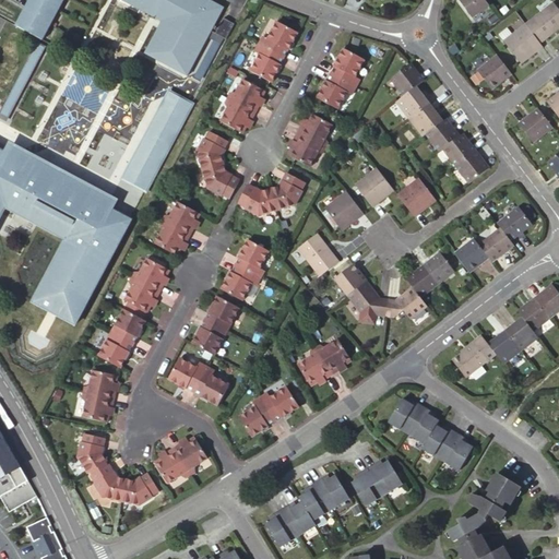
[(68,0),(37,0),(21,32),(37,40),(40,42),(46,44),(68,0)]
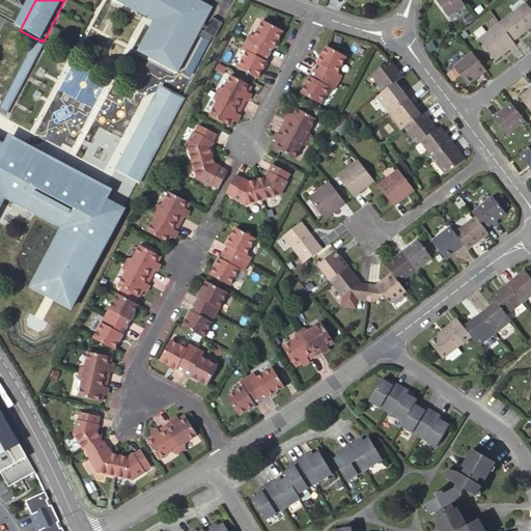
[(212,8),(196,0),(115,0),(116,1),(156,21),(139,53),(178,73),(193,46),(197,37),(200,31),(200,30),(212,8)]
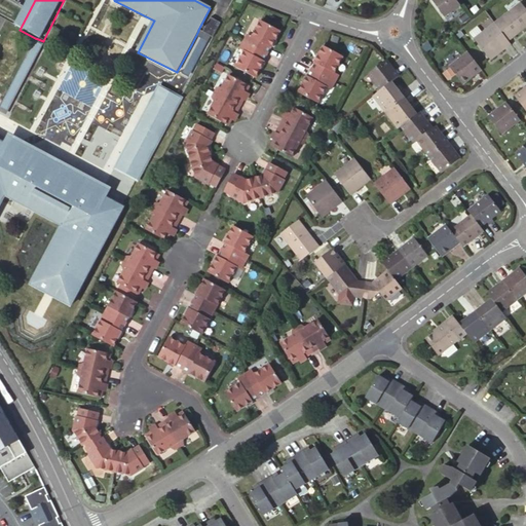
[(431,0),(443,15),(459,4),(455,0),(431,0)]
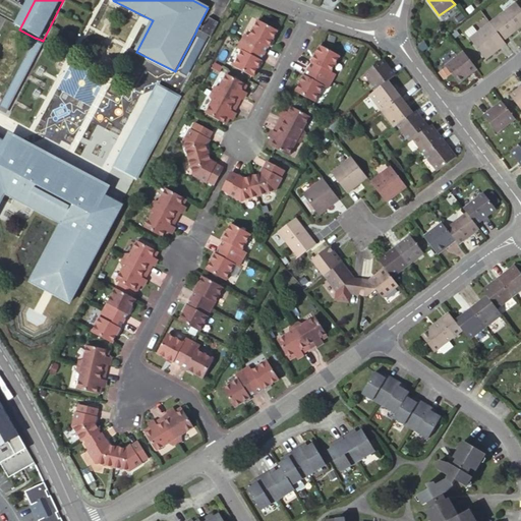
[(520,12),(515,4),(497,18),(489,24),(502,42),(520,26),(520,12)]
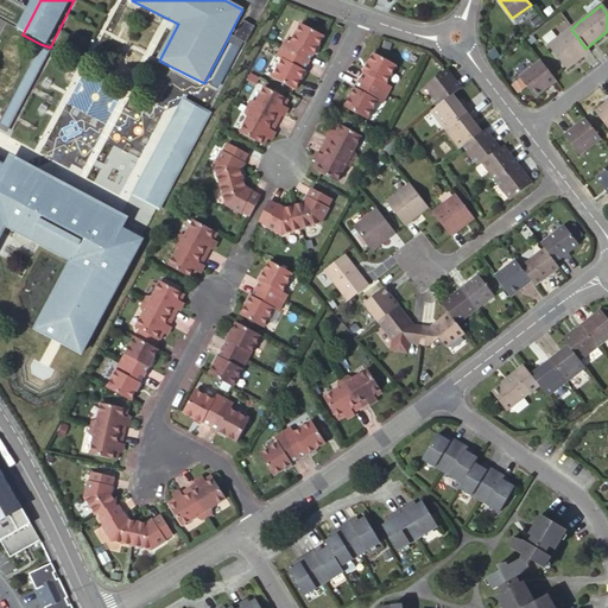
[(536,14),(530,19),(533,25),(540,21),(536,14)]
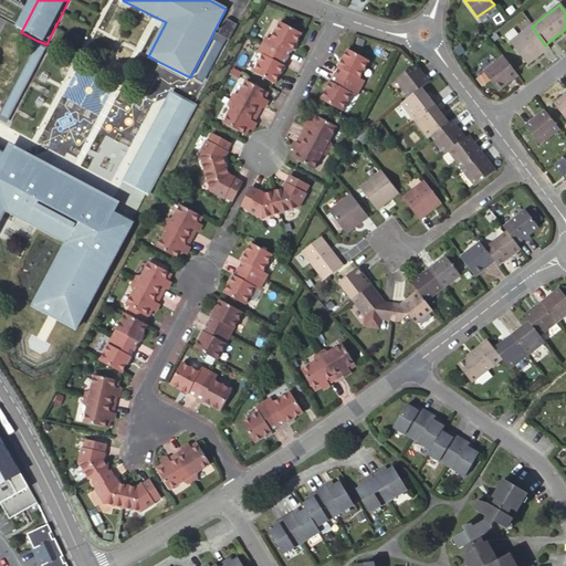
[(213,32),(213,33),(219,37),(226,40),(228,41),(236,24),(226,20),(218,35),(213,32)]
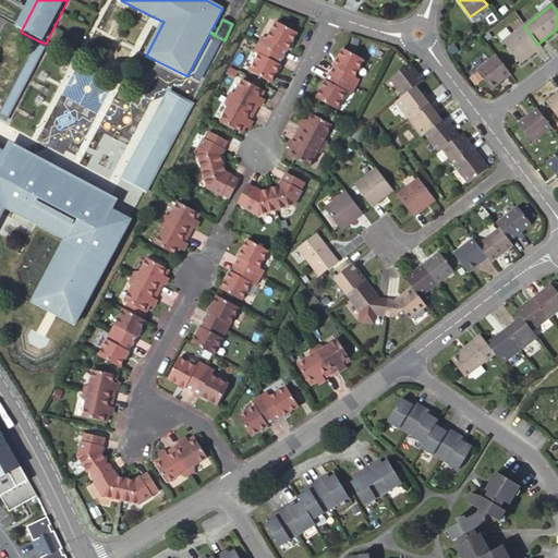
[(300,36),(279,24),(269,41),(265,39),(261,47),(286,60),(289,52),(290,53),(300,36)]
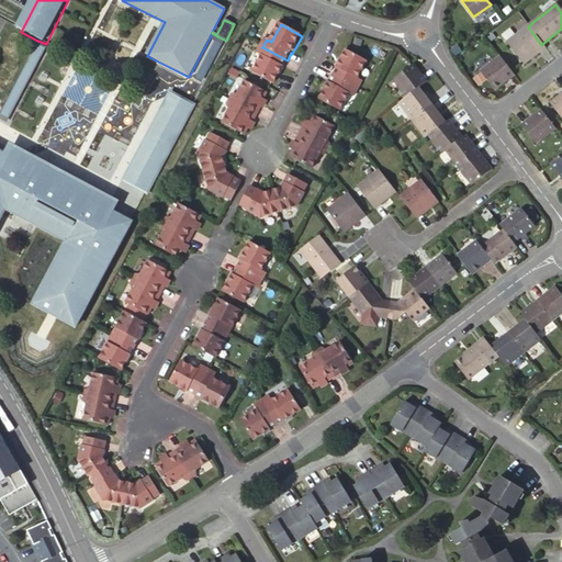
[(541,45),(528,26),(515,35),(507,42),(506,42),(524,64),(544,48),(541,45)]
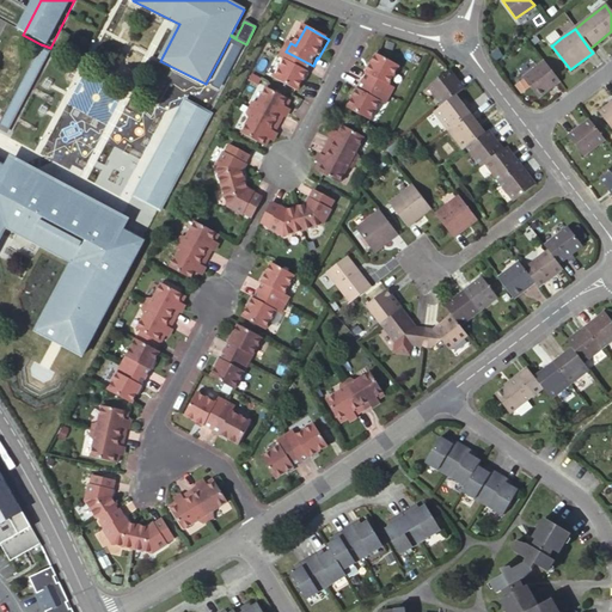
[(546,38),(552,46),(561,38),(555,31),(546,38)]
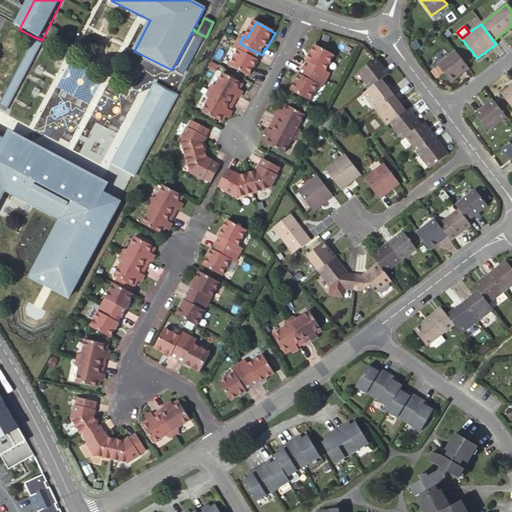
[(198,33),(193,30),(190,36),(196,39),(178,72),(184,75),(204,36),(198,33)]
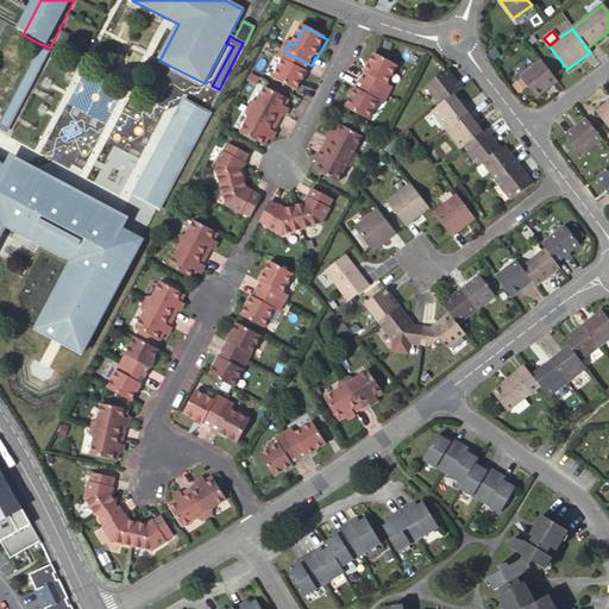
[(312,66),(284,51),(280,60),(284,62),(275,81),(297,93),(308,74),(307,74),(312,66)]
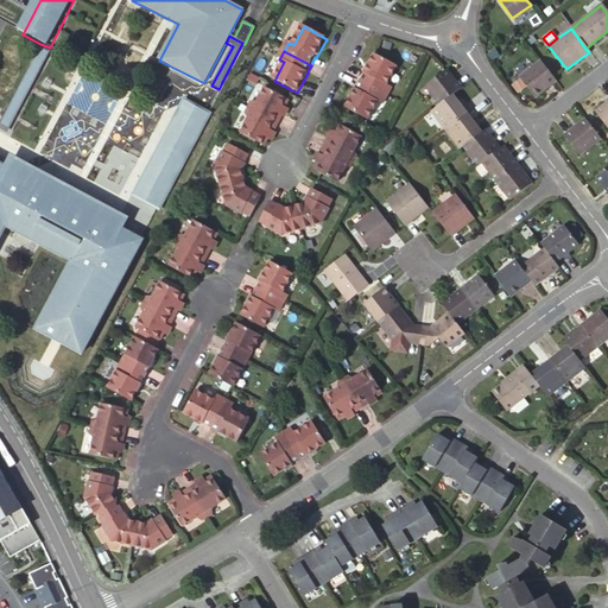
[(52,56),(46,52),(6,130),(13,133),(52,56)]
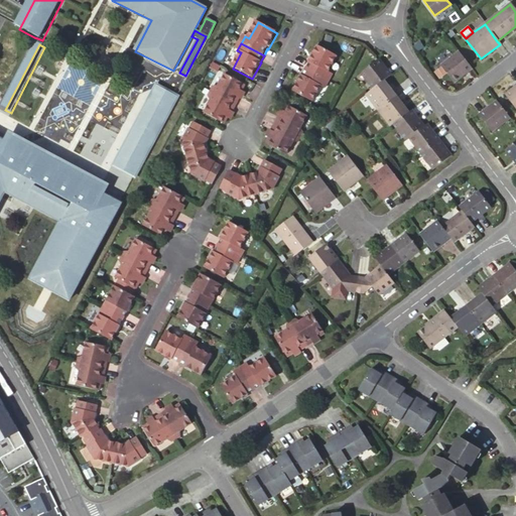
[(330,72),(338,56),(318,46),(309,61),(310,62),(306,70),(330,82),(334,75),(330,72)]
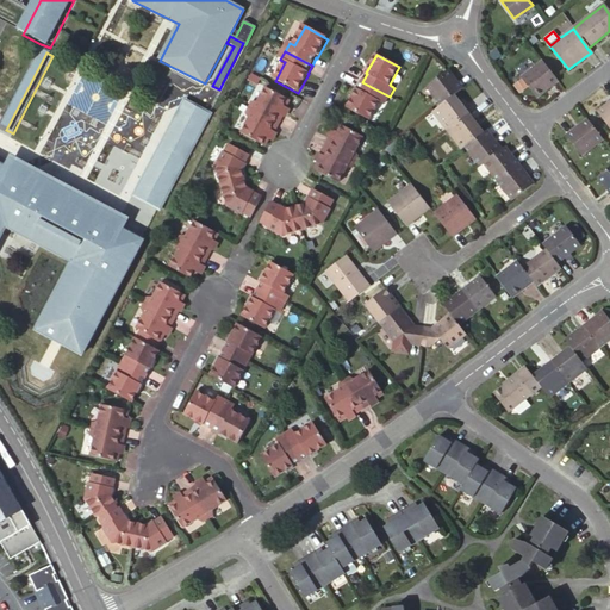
[(556,82),(541,62),(520,78),(521,80),(528,88),(536,99),(556,82)]
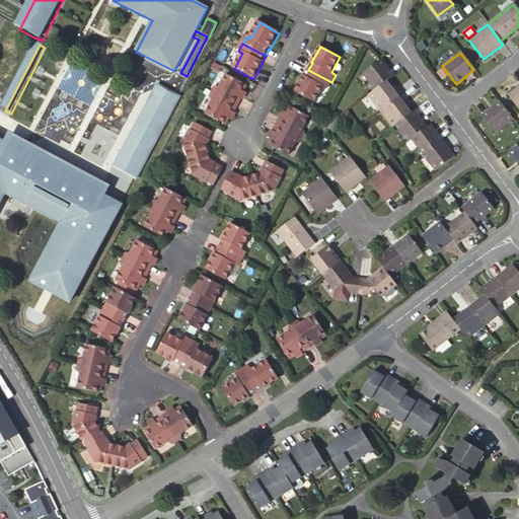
[(383,65),(380,60),(361,75),(372,91),(376,88),(385,80),(391,76),(383,65)]
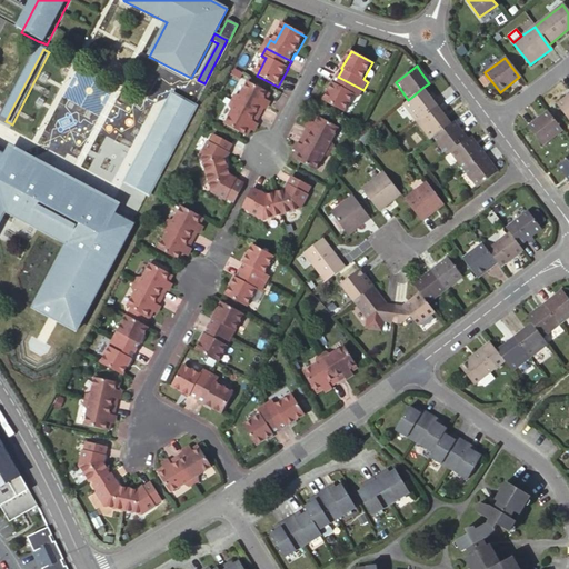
[(486,75),(480,79),(486,87),(492,82),(486,75)]
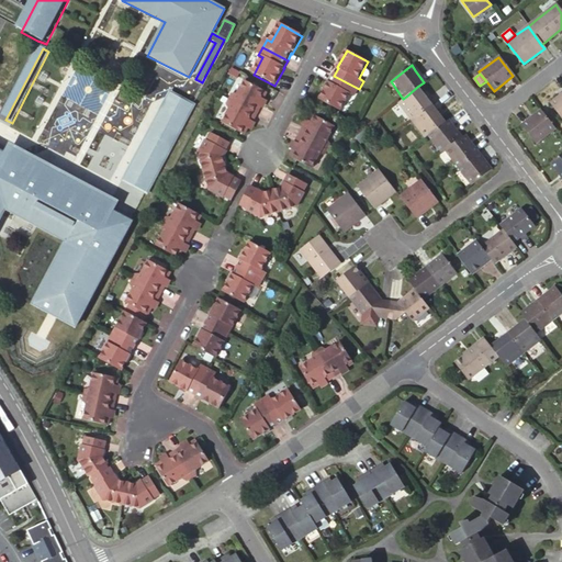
[(359,89),(334,76),(329,82),(330,82),(319,100),(340,112),(350,94),(355,97),(359,89)]
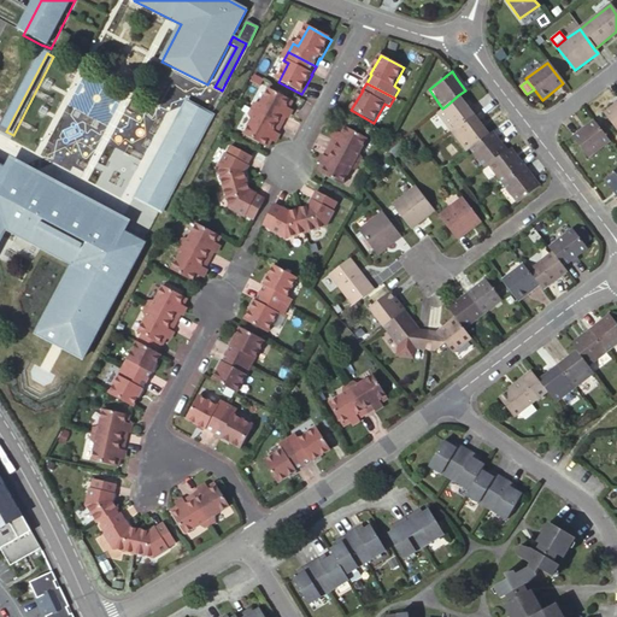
[(288,103),(264,89),(254,107),(250,105),(247,111),(278,127),(286,111),(285,110),(288,103)]
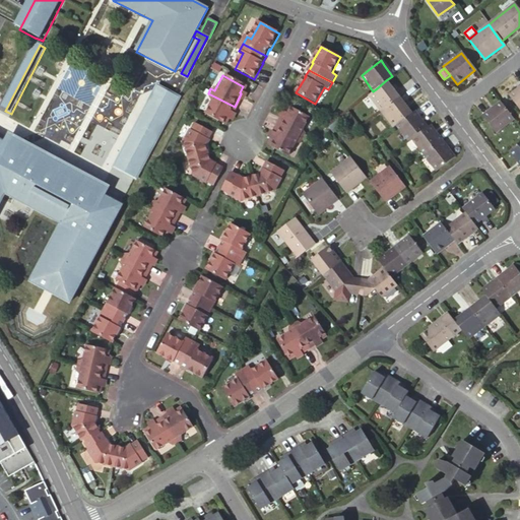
[(399,98),(386,80),(377,88),(373,91),(370,94),(367,95),(380,113),(399,98)]
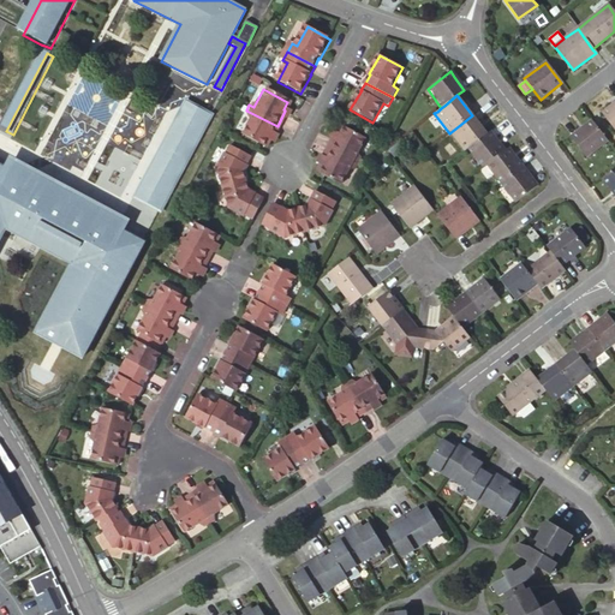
[(614,103),(602,113),(614,129),(614,103)]
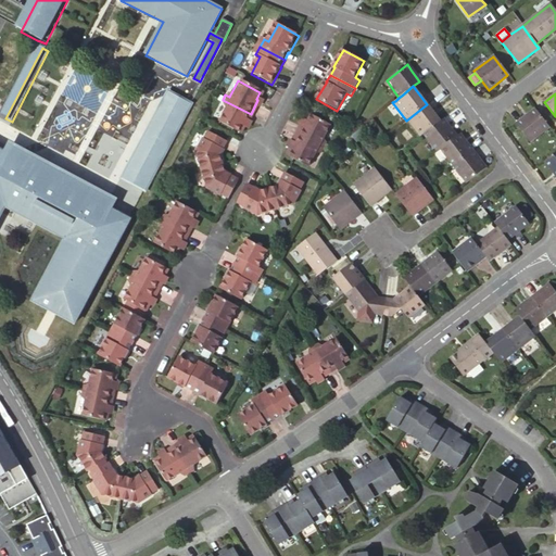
[(134,189),(179,101),(167,96),(122,184),(134,189)]
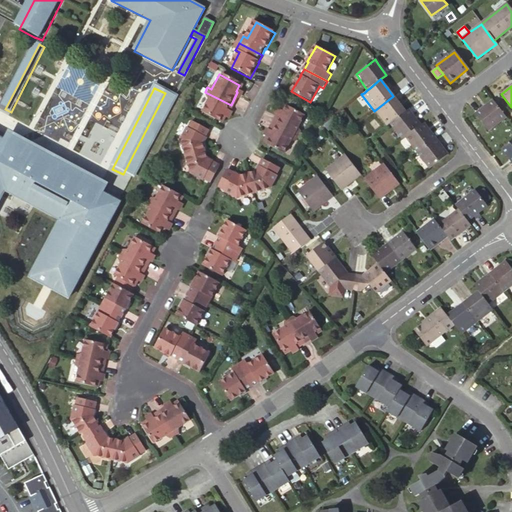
[(231,105),(205,92),(203,96),(206,98),(199,113),(219,124),(222,118),(223,119),(231,105)]
